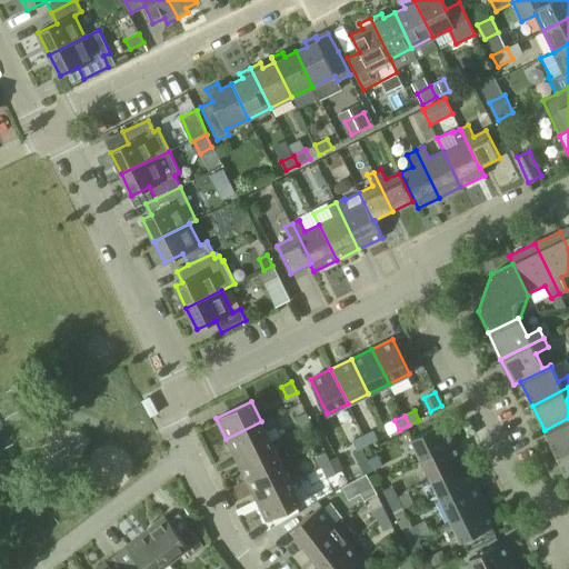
[(309,417),(299,422),(305,432),(315,428),(309,417)]
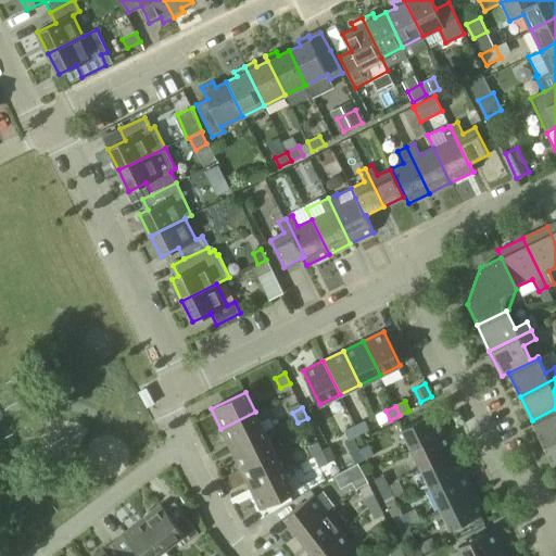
[(555,408),(532,420),(544,445),(555,439),(555,408)]
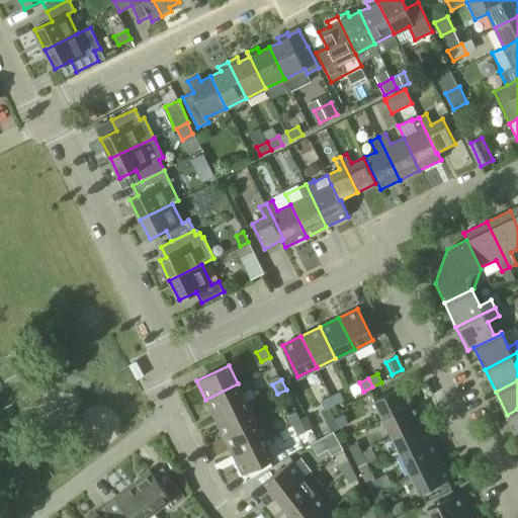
[(214,418),(247,403),(238,383),(205,400),(214,418)]
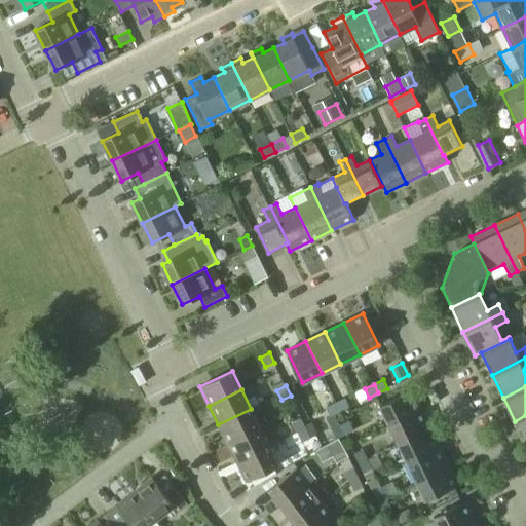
[(421,408),(412,389),(379,405),(388,424),(421,408)]
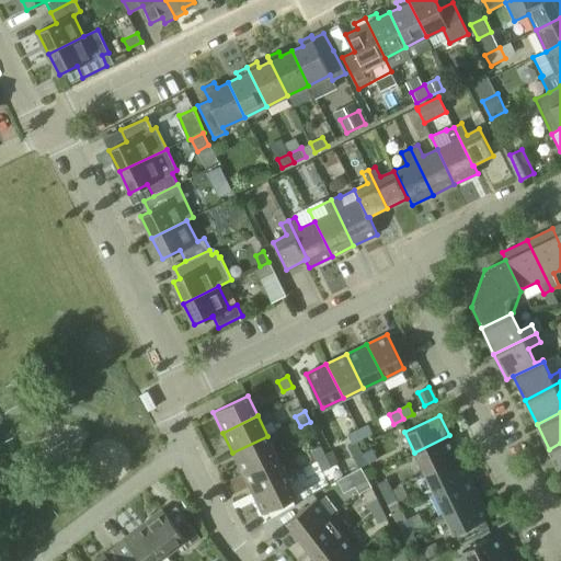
[(308,442),(318,437),(310,422),(300,426),(308,442)]
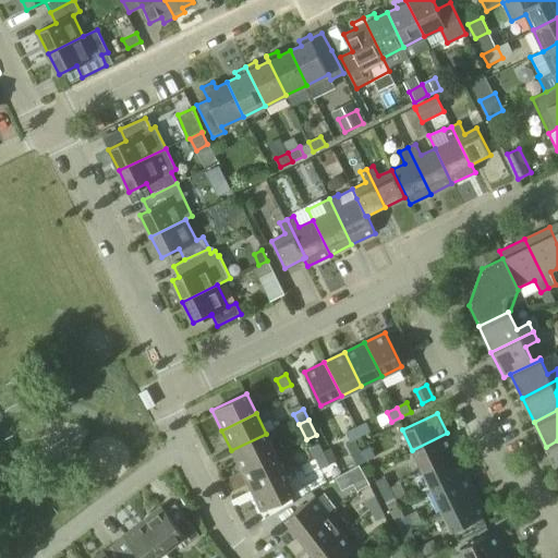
[(366,422),(356,427),(361,436),(371,432),(366,422)]
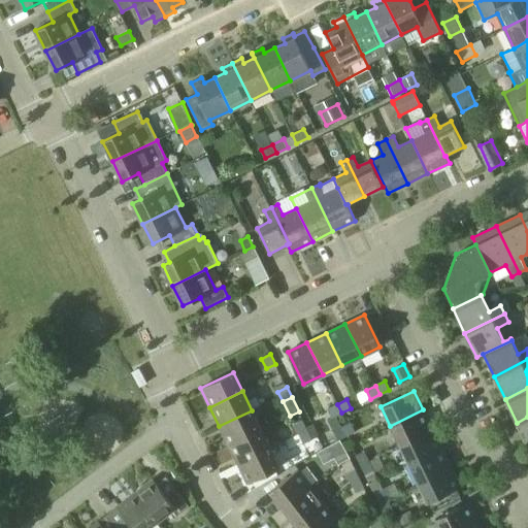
[(337,404),(327,409),(331,418),(332,418),(341,413),(337,404)]
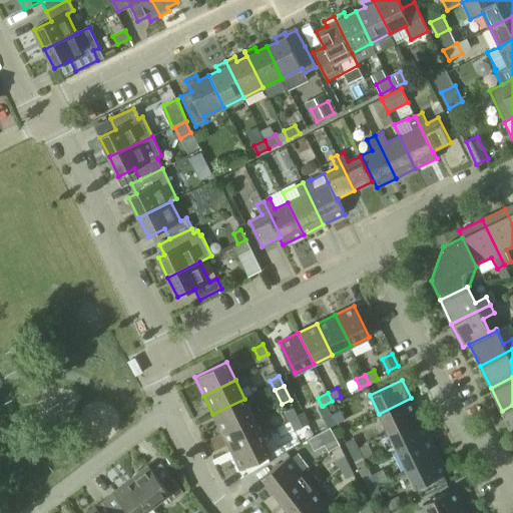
[(420,417),(411,398),(379,414),(388,432),(420,417)]
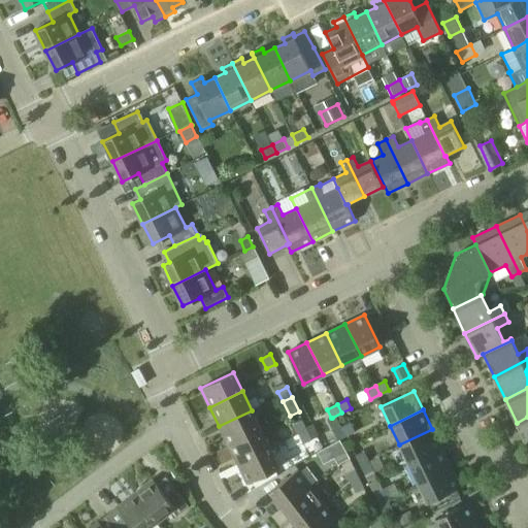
[(261,429),(252,410),(219,426),(229,446),(261,429)]
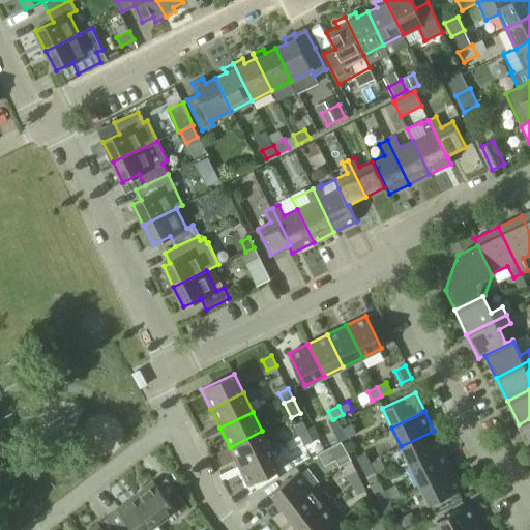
[(529,448),(529,447),(529,418),(519,424),(529,448)]
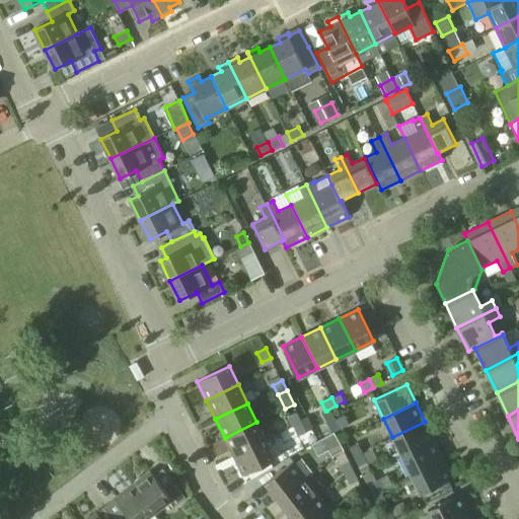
[(294,427),(302,423),(298,414),(289,418),(294,427)]
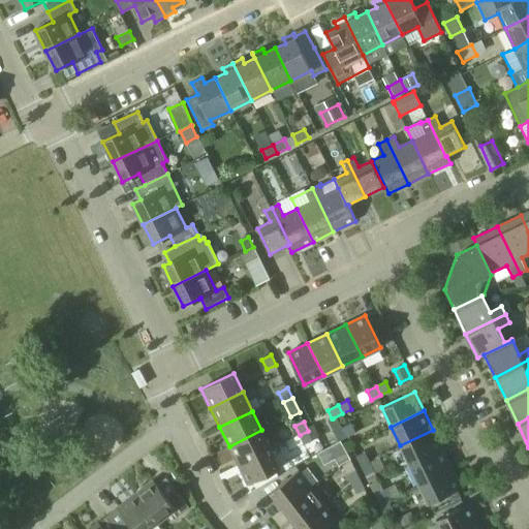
[(347,437),(355,433),(351,424),(342,428),(347,437)]
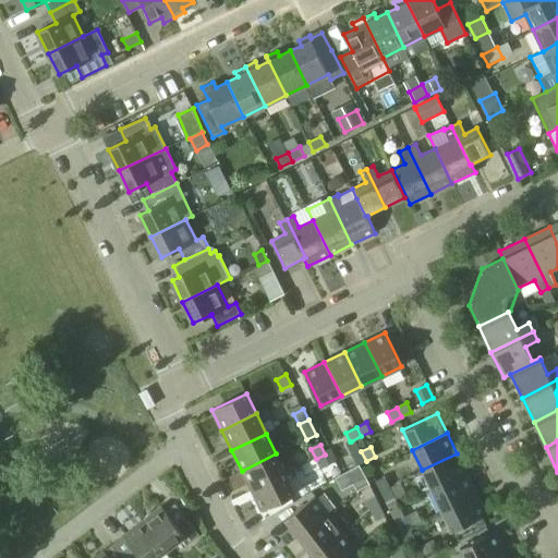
[(293,465),(286,451),(277,456),(276,453),(242,471),(252,490),(286,474),(283,471),(293,465)]
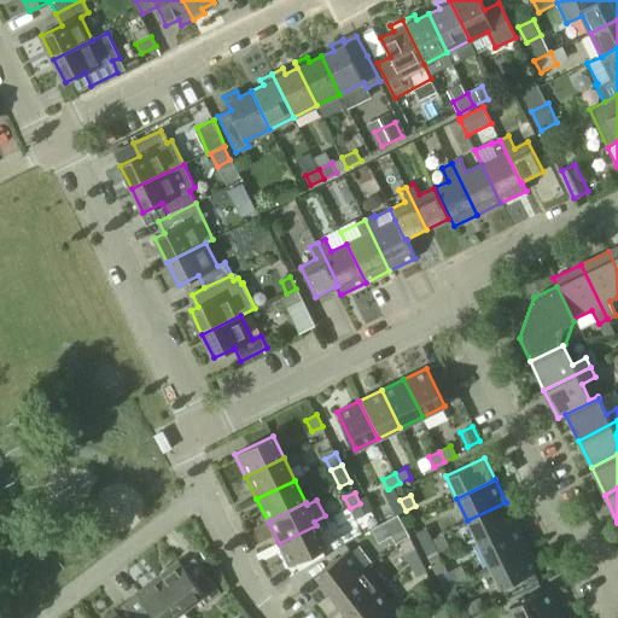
[(517,525),(506,502),(467,520),(478,543),(517,525)]
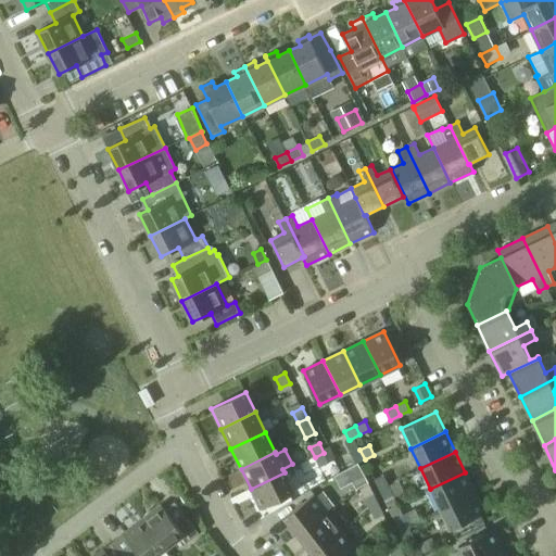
[(319,468),(329,464),(324,453),(315,457),(319,468)]
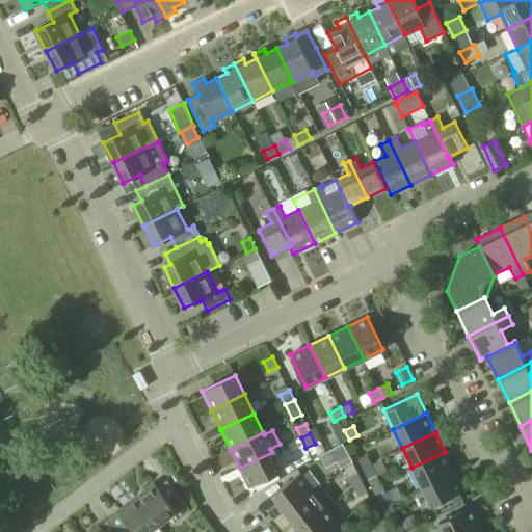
[(335,447),(331,449),(338,460),(342,469),(353,462),(343,443),(335,447)]
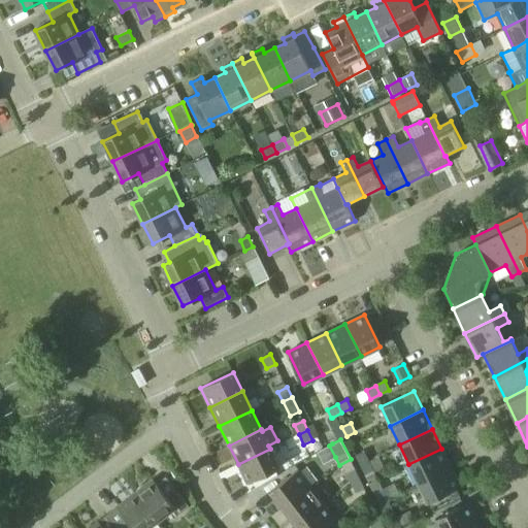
[(248,484),(279,467),(270,449),(238,464),(248,484)]
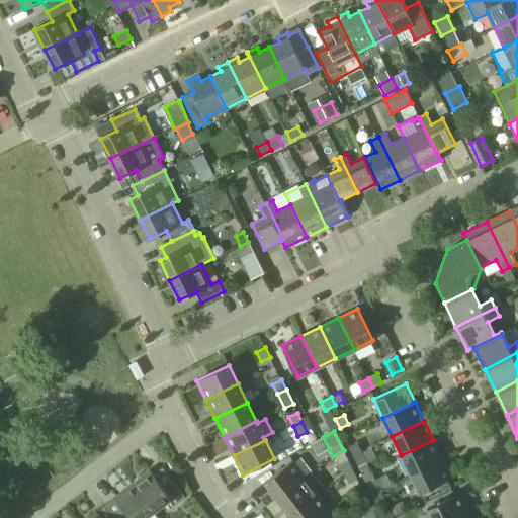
[(442,458),(433,440),(401,455),(410,473),(442,458)]
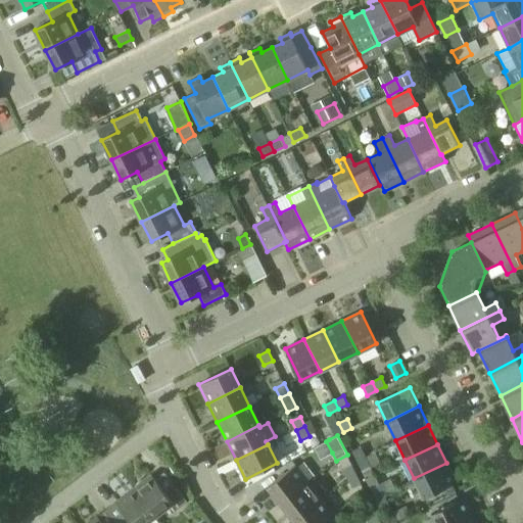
[(366,457),(361,446),(352,450),(357,461),(366,457)]
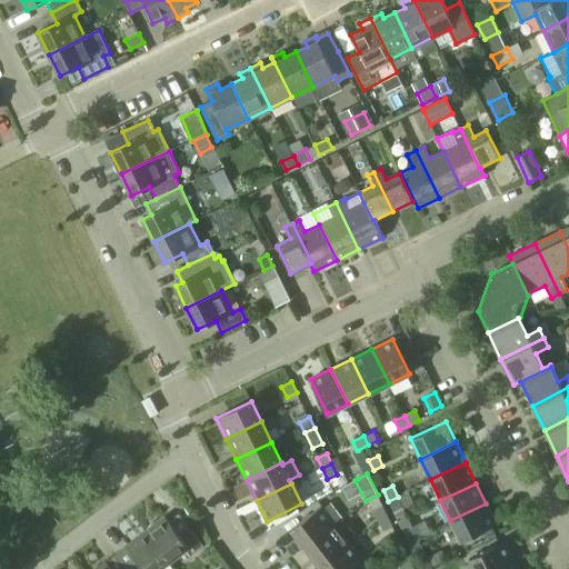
[(388,501),(393,511),(403,507),(398,497),(388,501)]
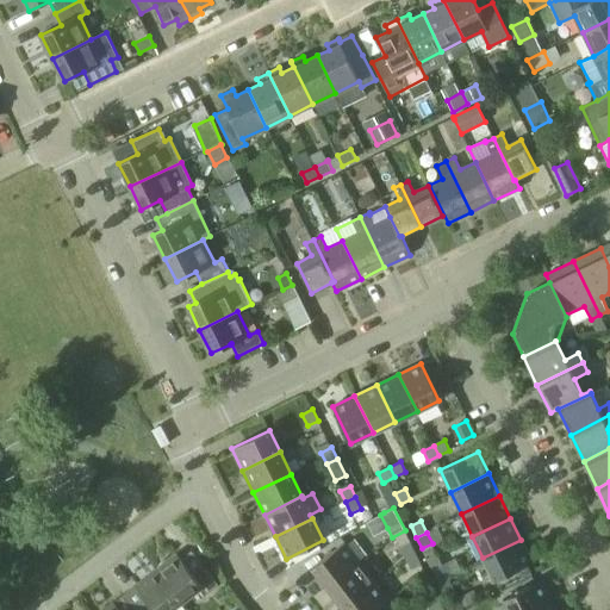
[(483,558),(493,580),(531,562),(521,540),(483,558)]
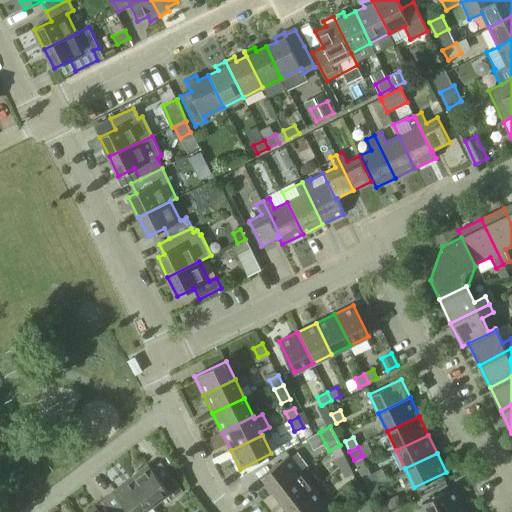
[(274,492),(302,471),(289,455),(261,476),(274,492)]
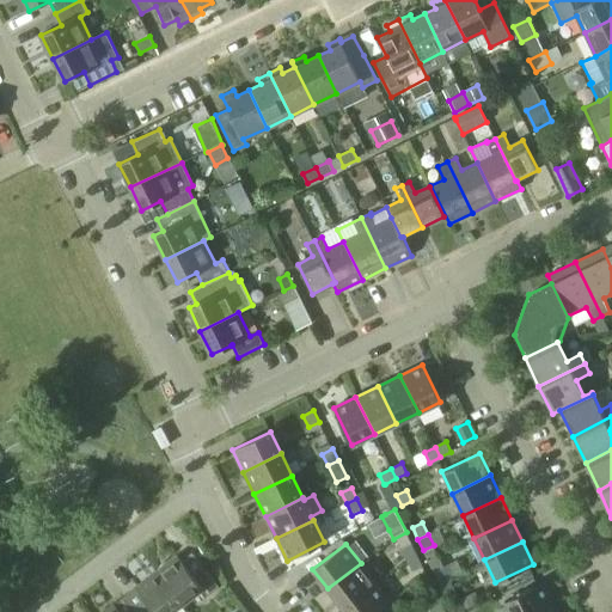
[(408,561),(417,555),(411,544),(402,549),(408,561)]
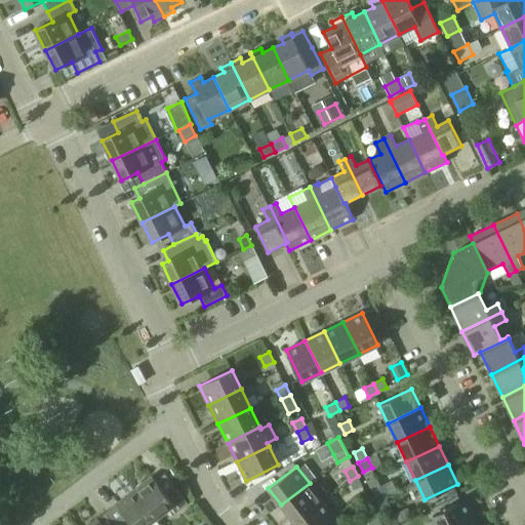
[(152,476),(133,489),(156,519),(173,505),(178,511),(188,502),(164,474),(156,481),(152,476)]
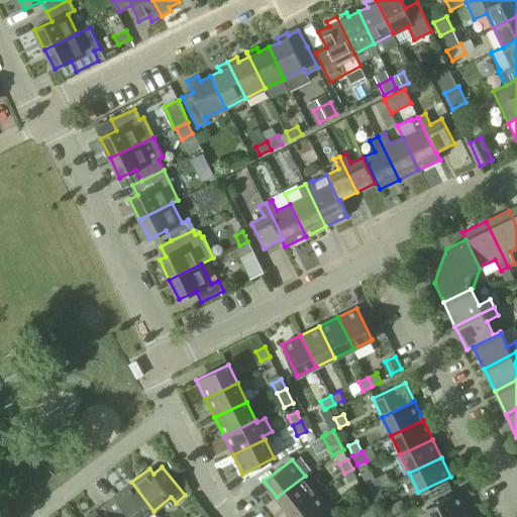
[(348,483),(357,479),(352,469),(344,474),(348,483)]
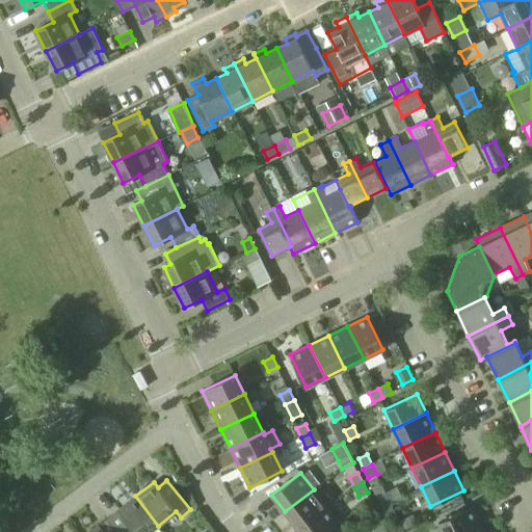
[(298,529),(326,506),(314,489),(285,511),(298,529)]
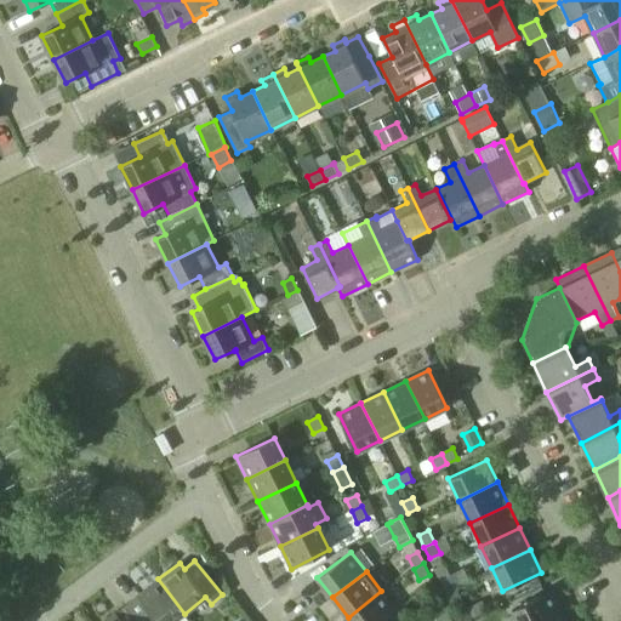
[(456,586),(450,575),(439,580),(445,591),(456,586)]
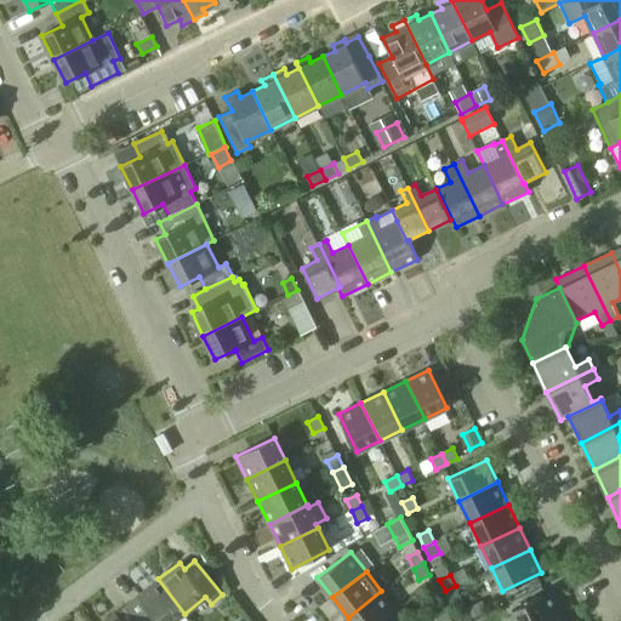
[(137,596),(126,604),(138,620),(174,620),(184,614),(158,579),(137,596)]
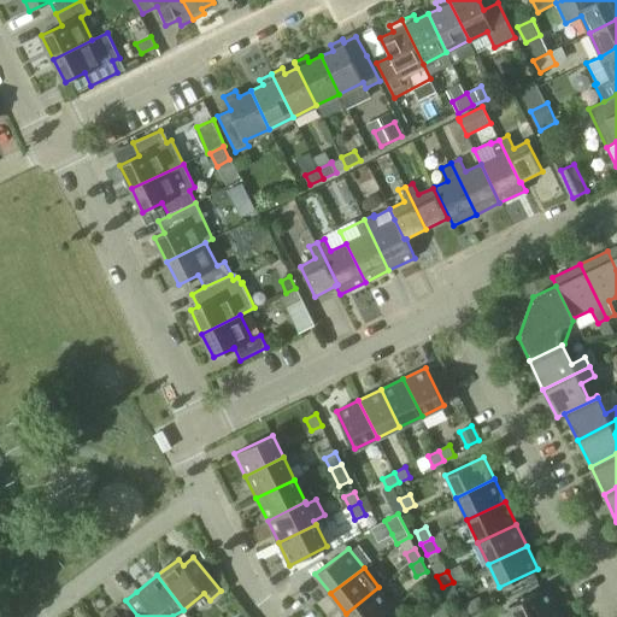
[(442,587),(448,599),(458,594),(453,582),(442,587)]
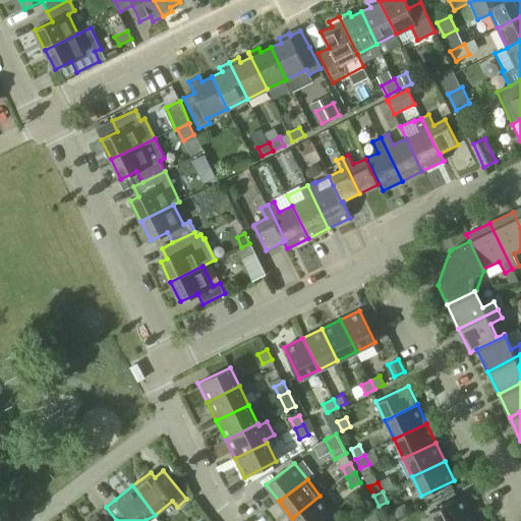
[(294,520),(322,520),(333,513),(320,496),(292,518),(294,520)]
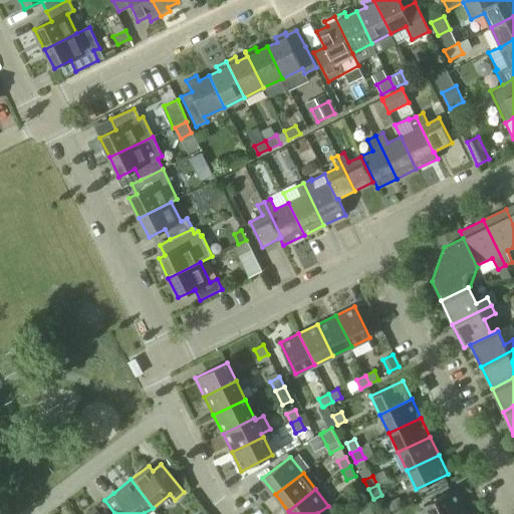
[(428,513),(451,513),(464,508),(455,489),(424,504),(428,513)]
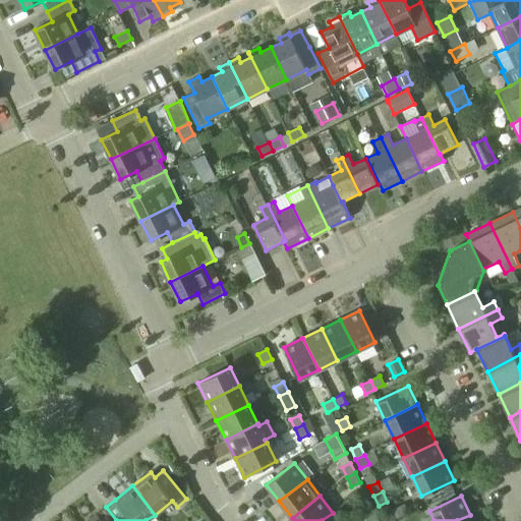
[(365,515),(374,511),(369,501),(360,505),(365,515)]
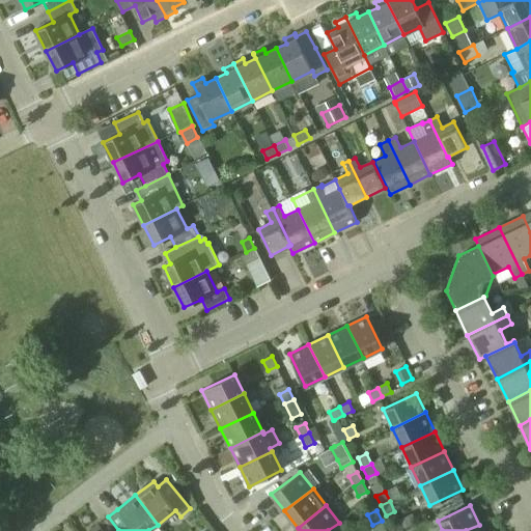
[(99,524),(88,530),(118,530),(108,516),(99,524)]
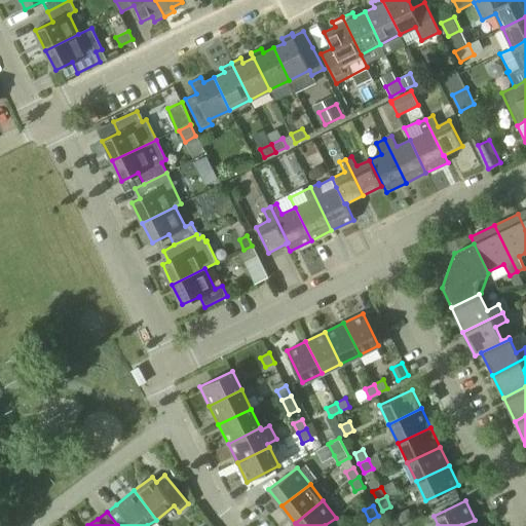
[(371,525),(380,525),(382,525),(378,516),(369,520),(371,525)]
